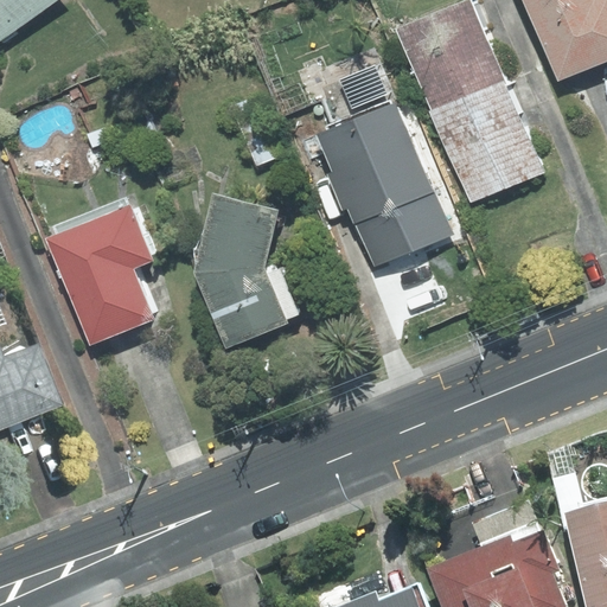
[(0,0),(0,40),(57,0),(0,0)]
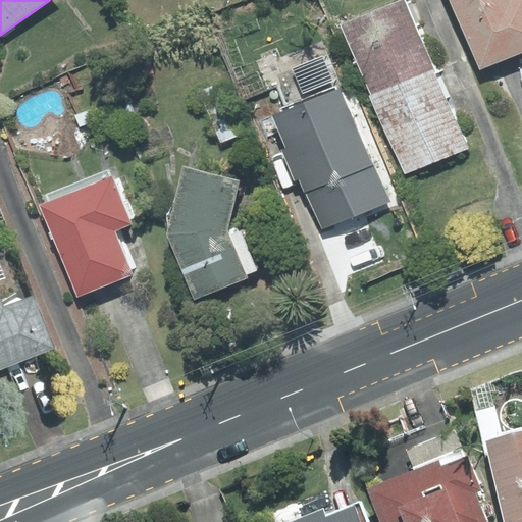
[(371,95),(433,68),(404,0),(398,0),(342,24),(371,95)]
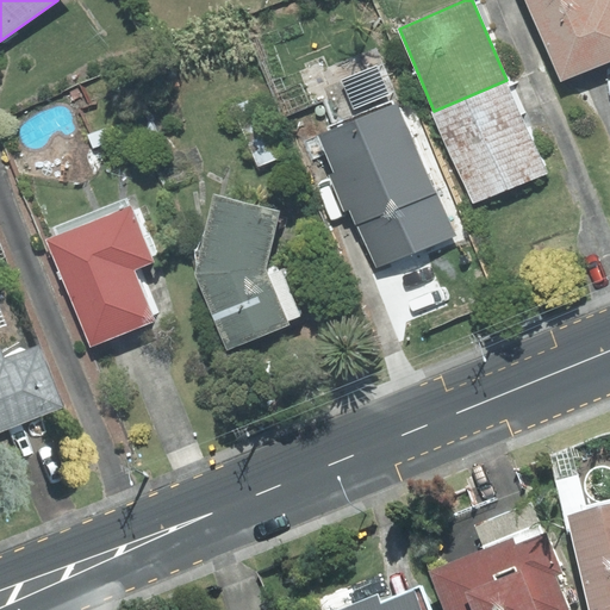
[(609,0),(524,0),(560,82),(609,61),(609,0)]
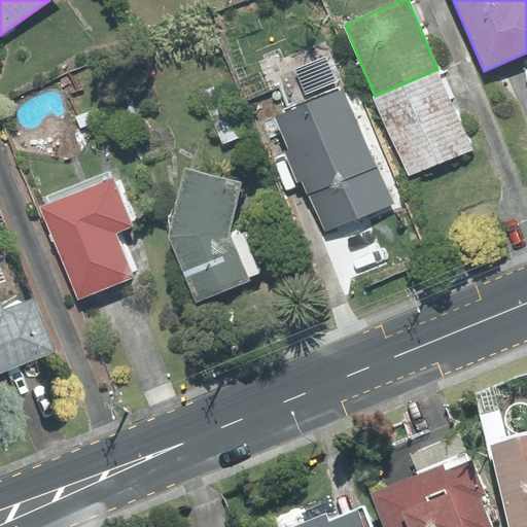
[(437,69),(375,96),(409,176),(471,149),(437,69)]
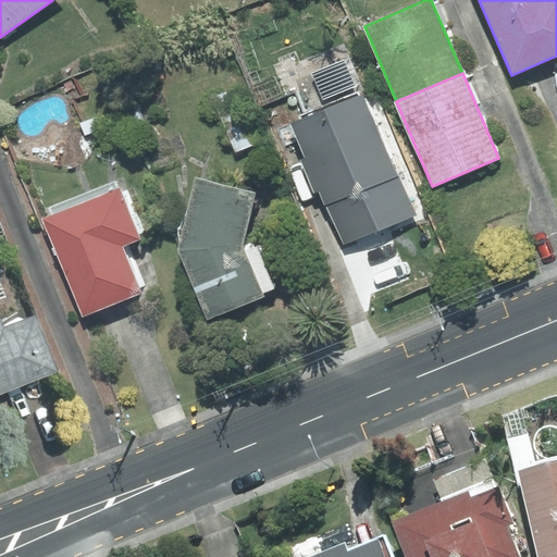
[(245,85),(213,97),(235,152),(267,139),(245,85)]
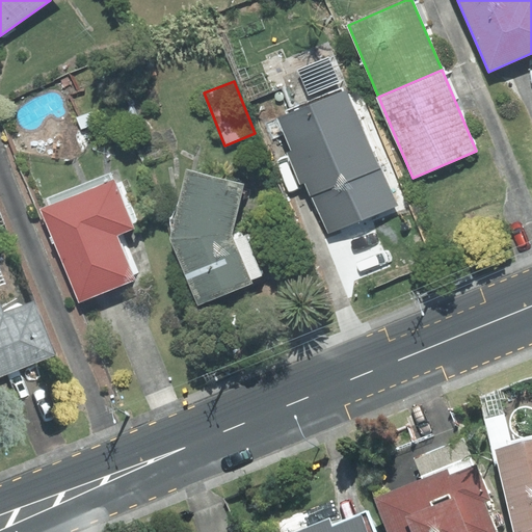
[(395,206),(346,90),(280,118),(328,234),(395,206)]
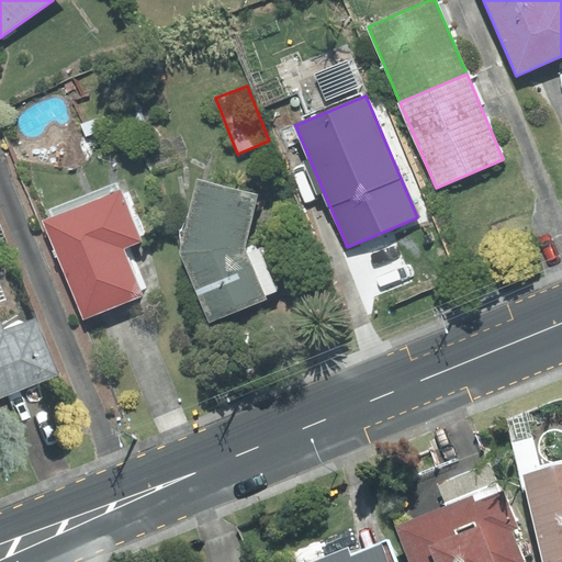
[(258,193),(198,179),(180,251),(209,322),(278,293),(258,245),(244,251),(258,193)]
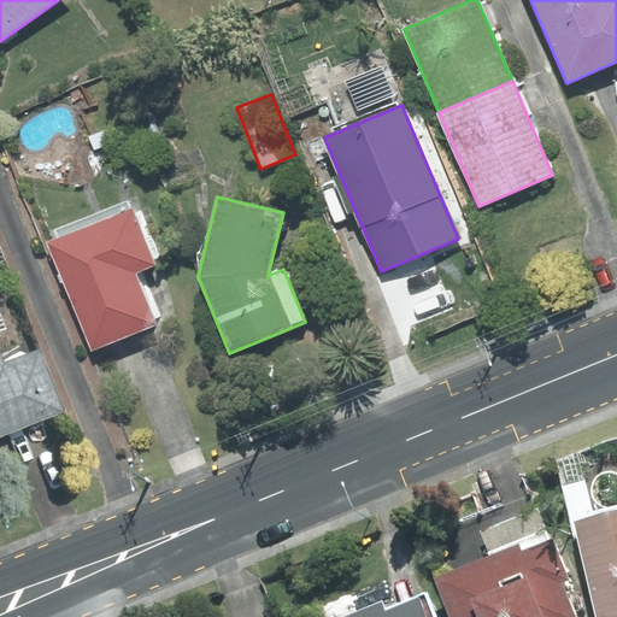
[(131,209),(47,242),(92,351),(156,324),(134,272),(154,264),(131,209)]
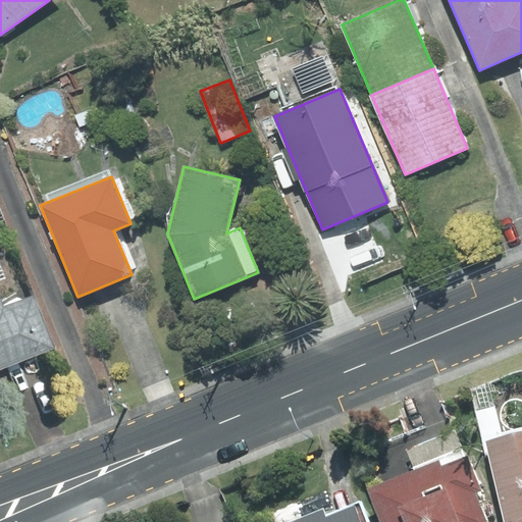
[(0,264),(0,369),(53,349),(33,298),(3,309),(0,300),(0,279),(5,278),(0,264)]
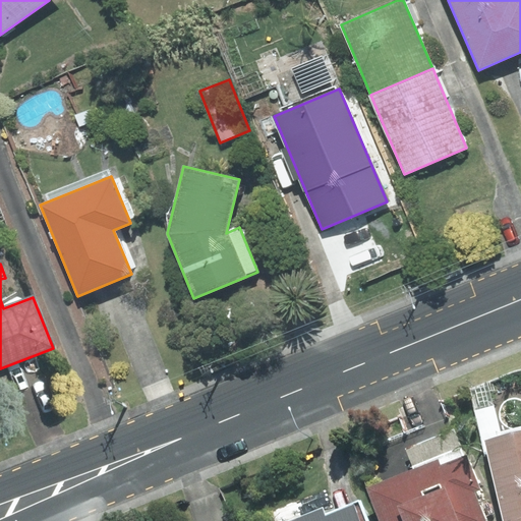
[(520,520),(520,430),(484,440),(504,520),(520,520)]
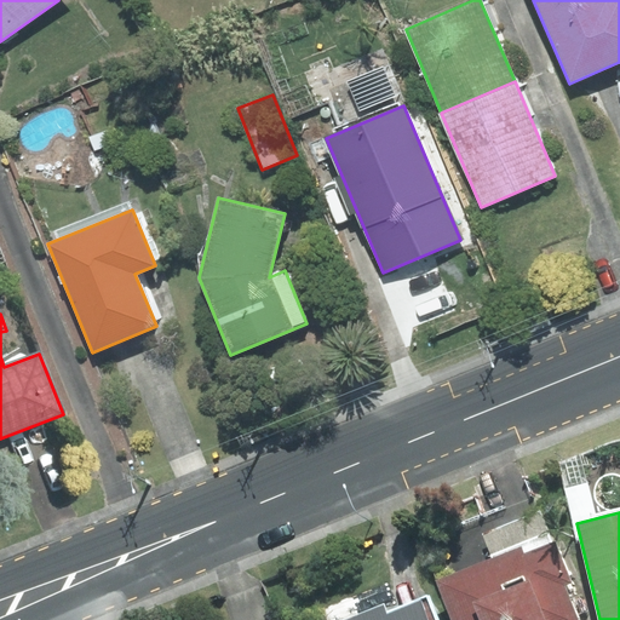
[(494,560),(438,581),(453,619),(578,619),(566,585),(572,583),(556,541),(552,544),(540,514),(484,534),(494,560)]
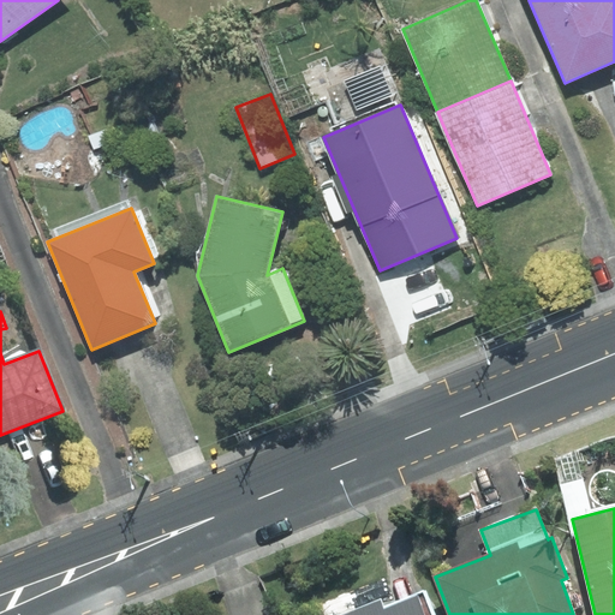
[(433,614),(424,592),(384,609),(381,599),(342,614),(433,614)]
